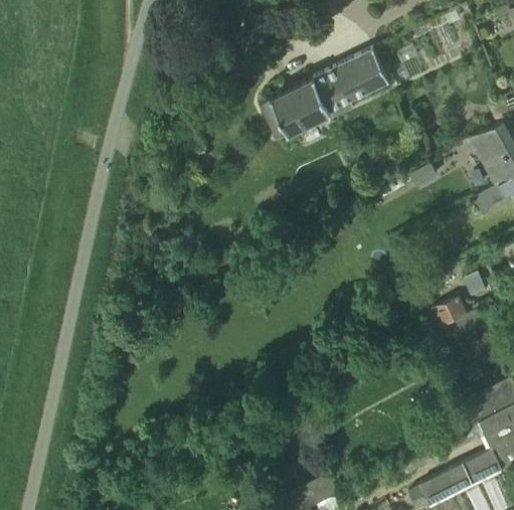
[(354,110),(350,101),(388,82),(373,50),(270,100),(260,106),(276,141),(287,135),(330,114),(333,120),(354,110)]
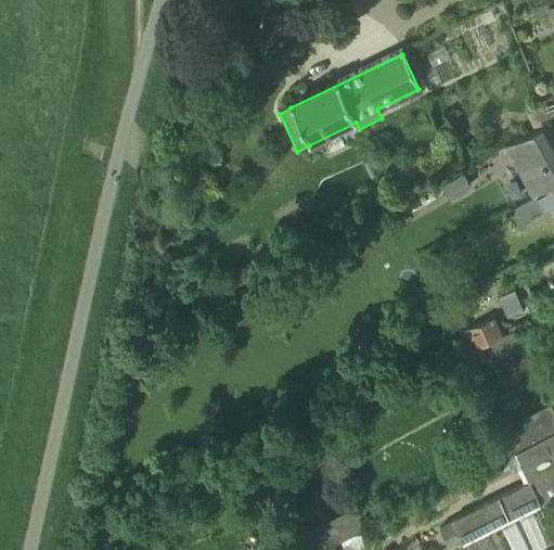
[(553,139),(549,129),(502,154),(509,167),(513,165),(533,203),(553,192),(553,139)]
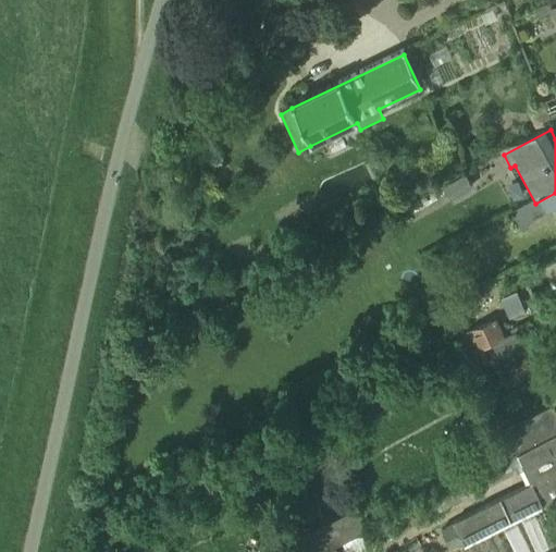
[(555,193),(535,204),(511,216),(517,225),(544,211),(546,215),(555,209),(555,193)]
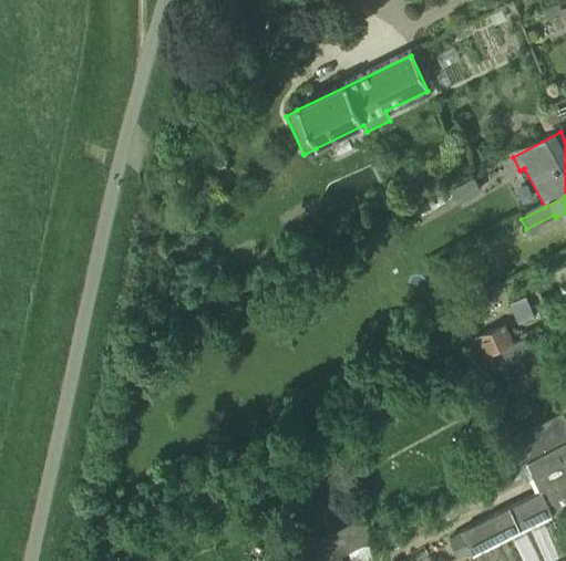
[(454,311),(461,323),(473,317),(471,312),(485,305),(482,298),(454,311)]
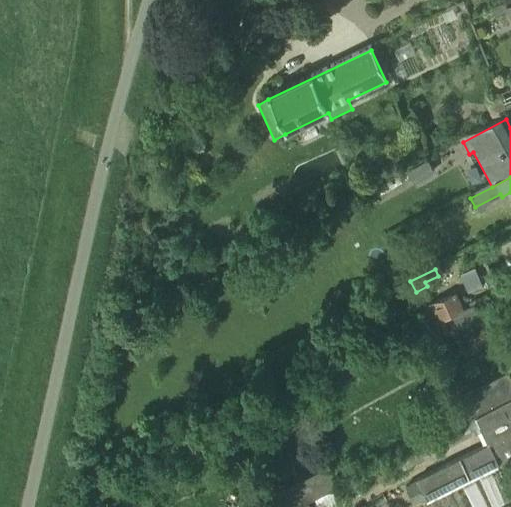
[(476,273),(461,280),(467,294),(482,287),(476,273)]
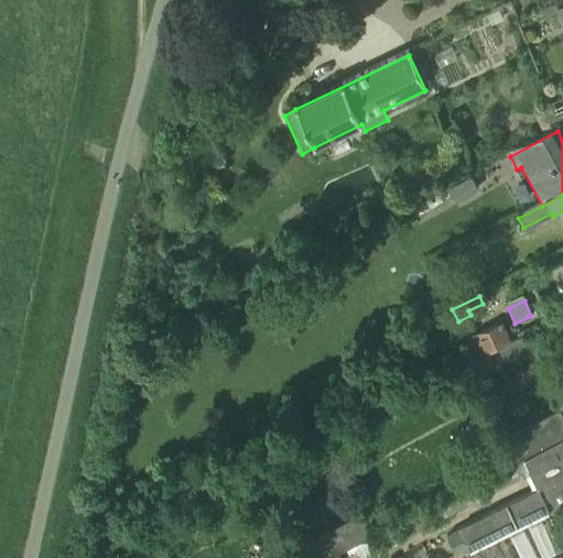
[(505,325),(467,341),(476,361),(512,345),(505,325)]
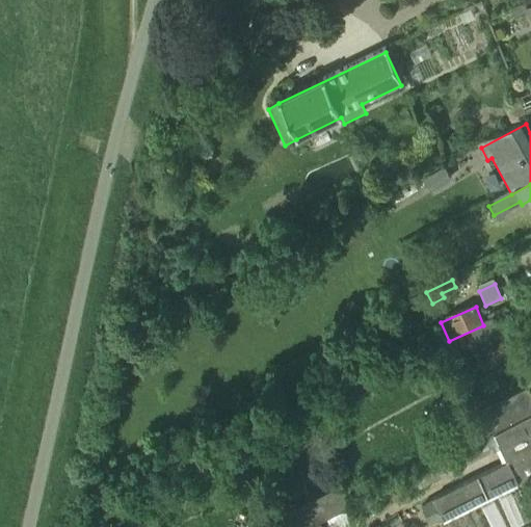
[(493,321),(483,325),(449,341),(455,357),(500,337),(493,321)]
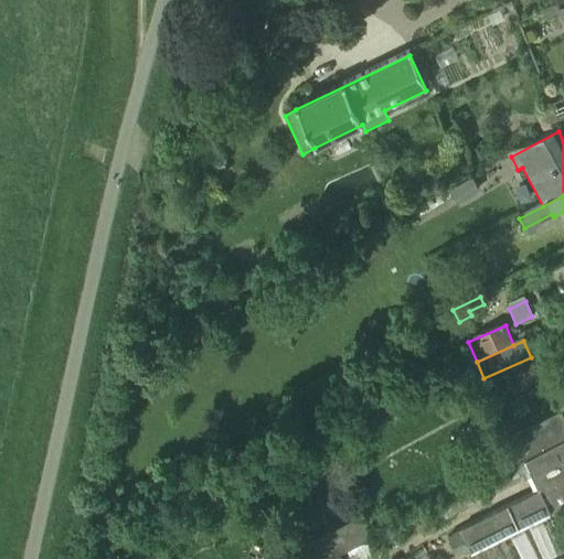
[(513,440),(524,463),(563,443),(563,420),(561,416),(513,440)]
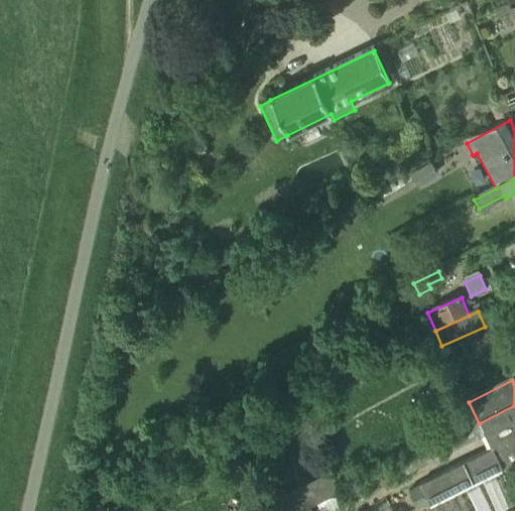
[(514,405),(479,423),(478,424),(372,480),(378,491),(476,440),(477,441),(485,437),(493,451),(420,487),(408,494),(416,510),(421,510),(502,470),(514,464),(514,405)]
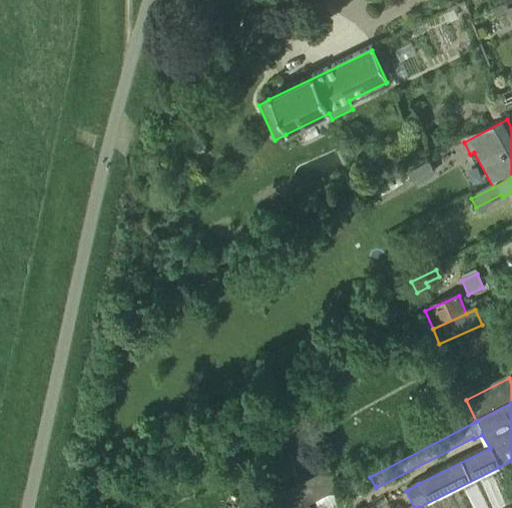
[(328,474),(281,498),(286,507),(304,507),(337,491),(328,474)]
